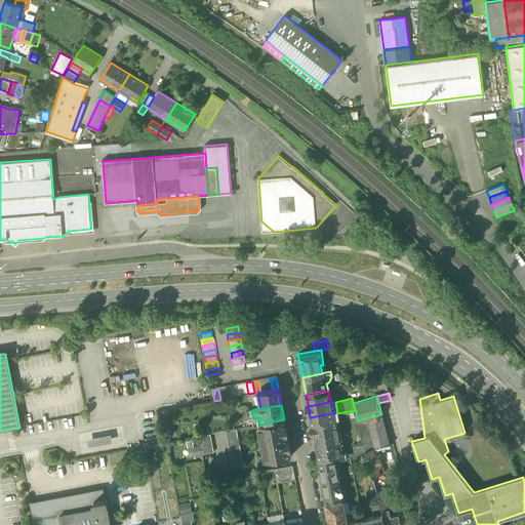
[(310,417),(312,425),(313,434),(318,459),(335,456),(341,455),(339,443),(338,443),(337,439),(340,438),(336,417),(333,418),(332,413),(310,417)]
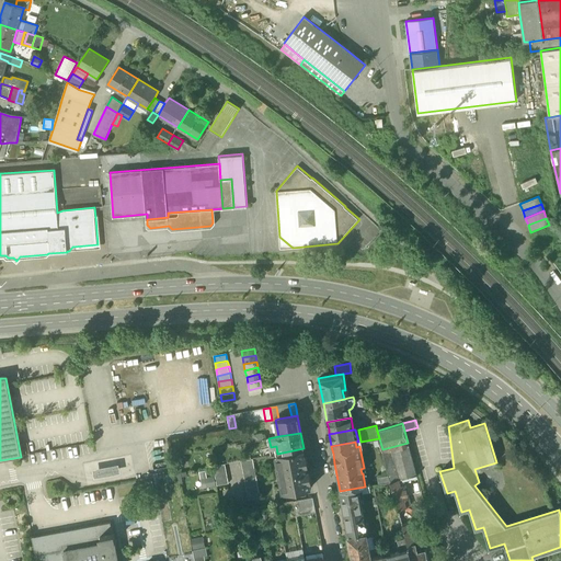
[(382,449),(387,466),(397,464),(401,477),(402,482),(418,477),(408,443),(382,449)]
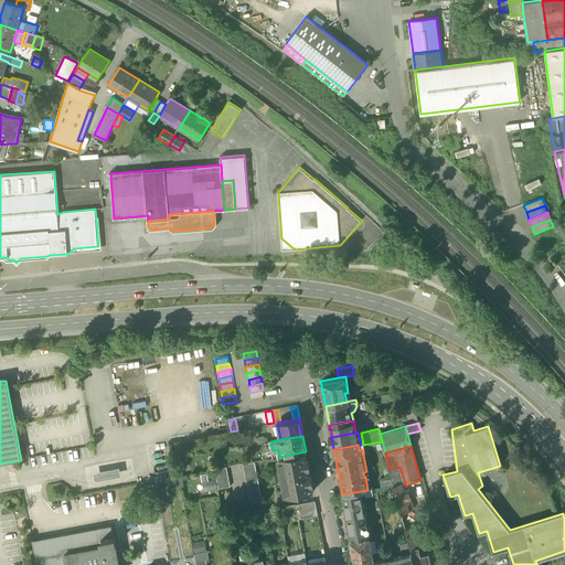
[(313,491),(306,451),(279,457),(287,497),(313,491)]
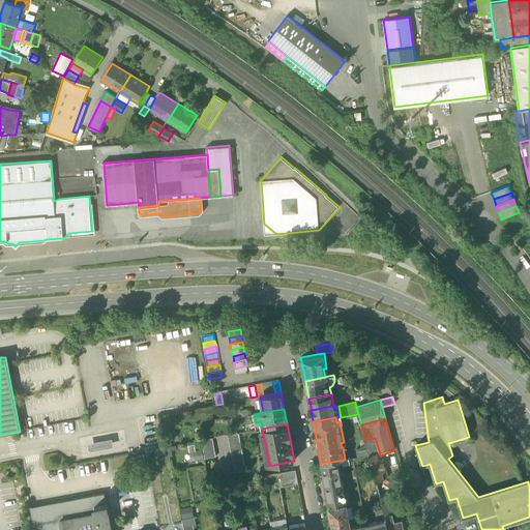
[(90,437),(92,450),(117,447),(115,434),(90,437)]
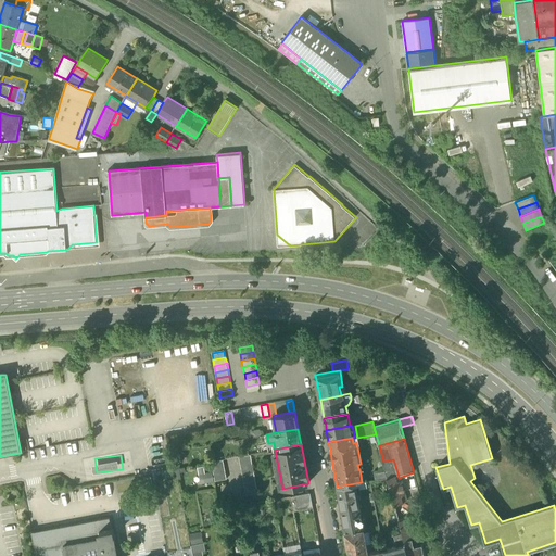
[(386,470),(387,476),(397,472),(393,459),(383,462),(386,470)]
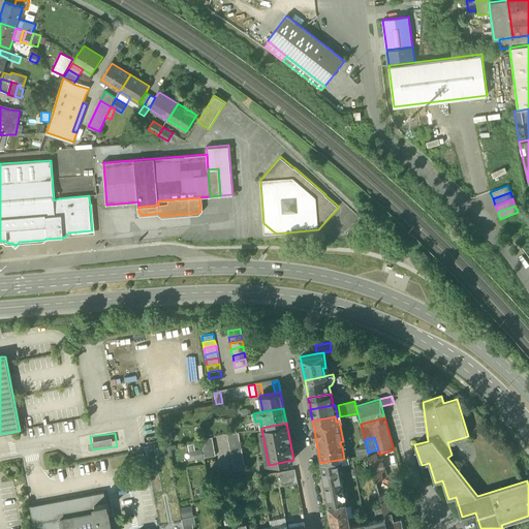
[(203,448),(204,452),(215,449),(214,443),(203,445),(203,448)]
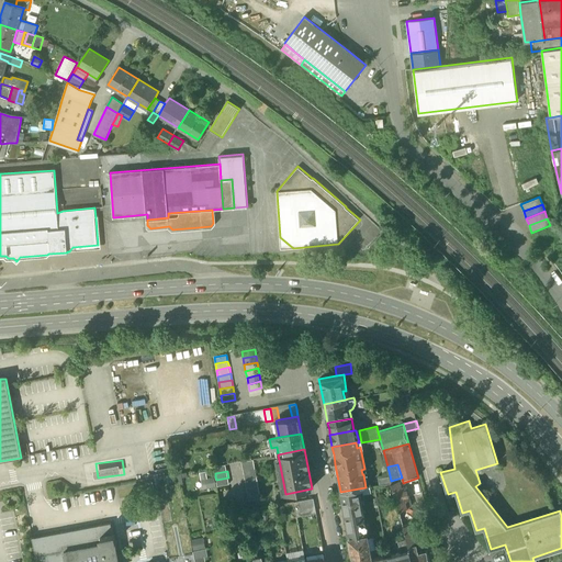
[(378,478),(380,484),(392,481),(391,481),(390,475),(378,478)]
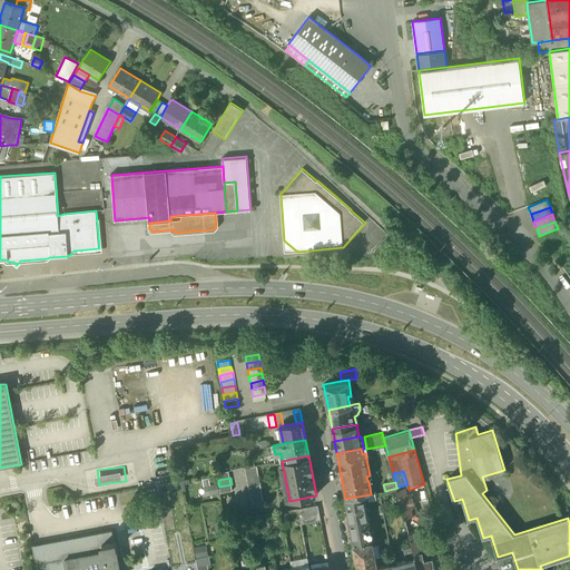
[(218,483),(210,484),(204,487),(206,497),(220,493),(219,487),(218,483)]
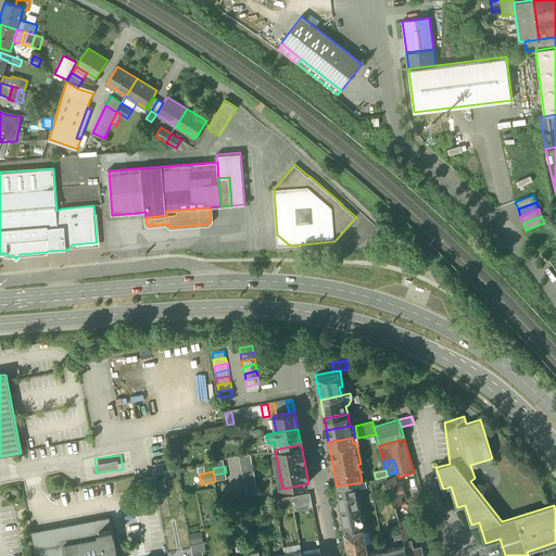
[(227,479),(226,472),(214,475),(215,481),(227,479)]
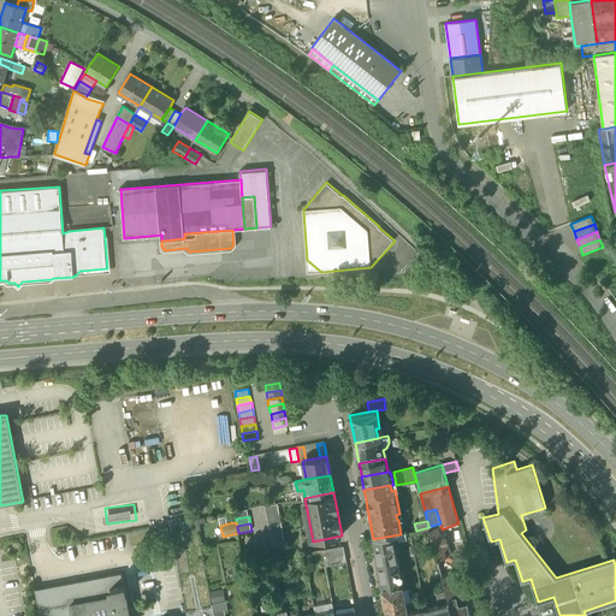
[(442,529),(440,523),(428,527),(430,527),(438,558),(446,556),(451,555),(442,529)]
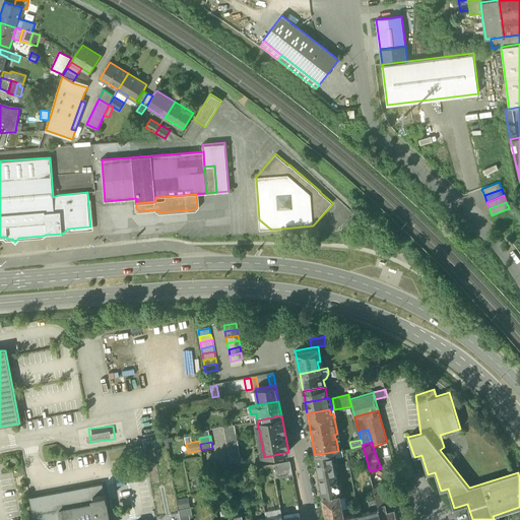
[(228,445),(229,451),(240,449),(239,443),(228,445)]
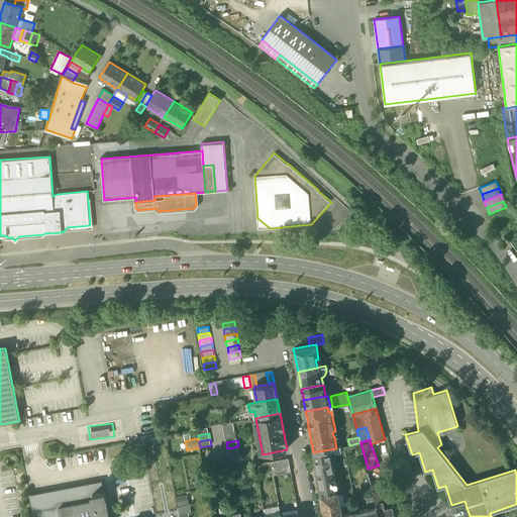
[(313,452),(321,494),(337,490),(330,449),(313,452)]
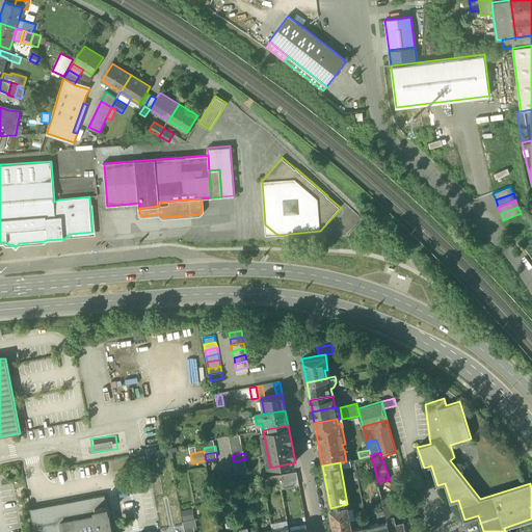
[(278,475),(282,489),(300,485),(297,472),(278,475)]
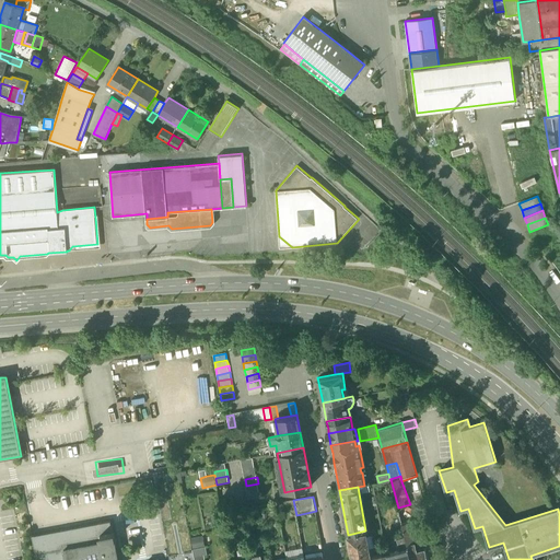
[(398,508),(401,523),(410,521),(406,505),(398,508)]
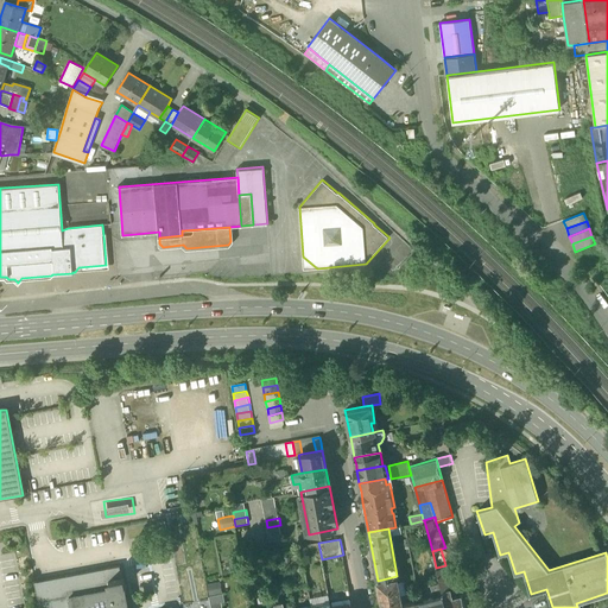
[(245,572),(241,559),(226,563),(228,575),(245,572)]
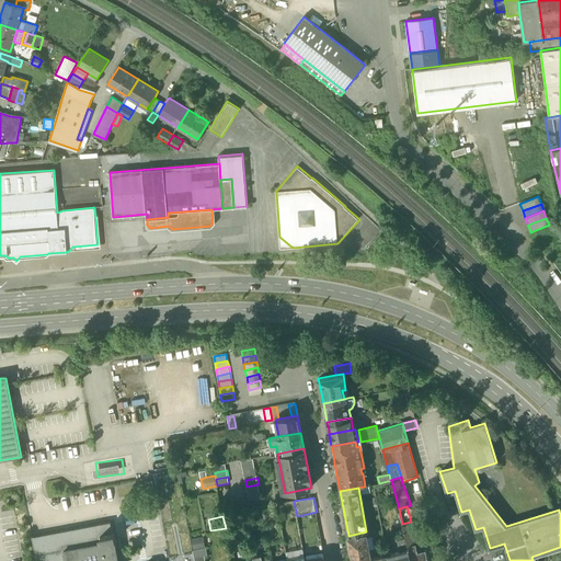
[(33,537),(36,554),(46,552),(65,549),(102,541),(101,535),(113,531),(111,522),(33,537)]
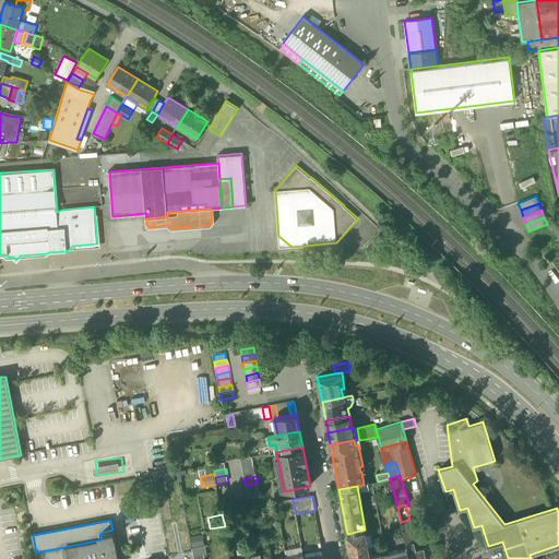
[(413,532),(409,520),(401,522),(405,535),(407,546),(408,549),(415,548),(414,545),(415,544),(412,532),(413,532)]
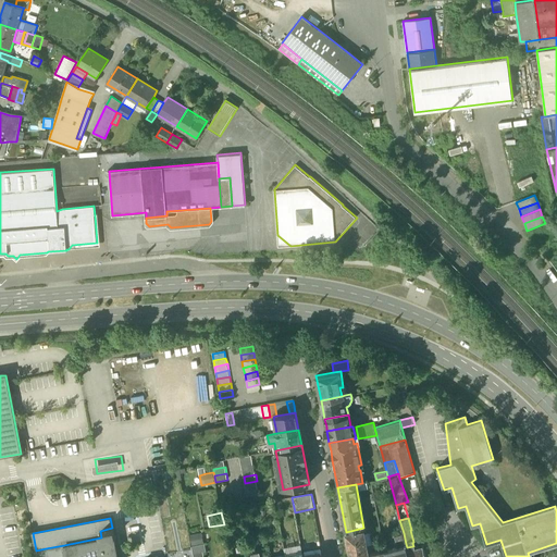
[(100,531),(101,537),(102,540),(114,536),(115,536),(113,528),(112,528),(100,531)]
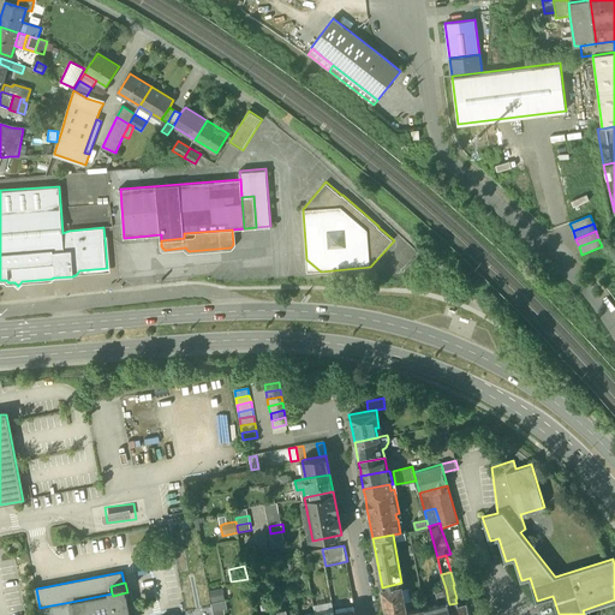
[(428,614),(425,607),(407,610),(401,583),(382,587),(387,614),(428,614)]
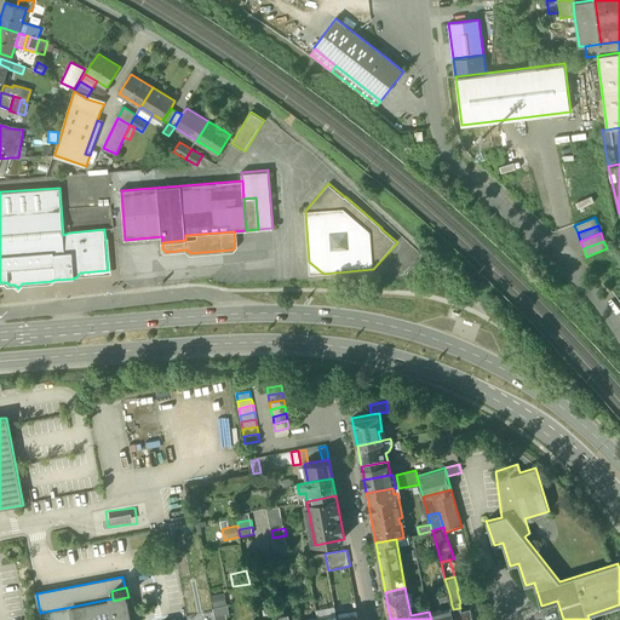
[(213,608),(220,607),(228,606),(225,592),(211,595),(213,608)]
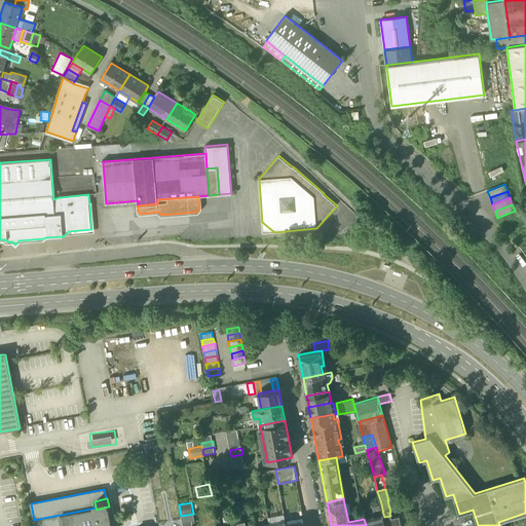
[(373,505),(374,509),(376,516),(383,514),(381,503),(373,505)]
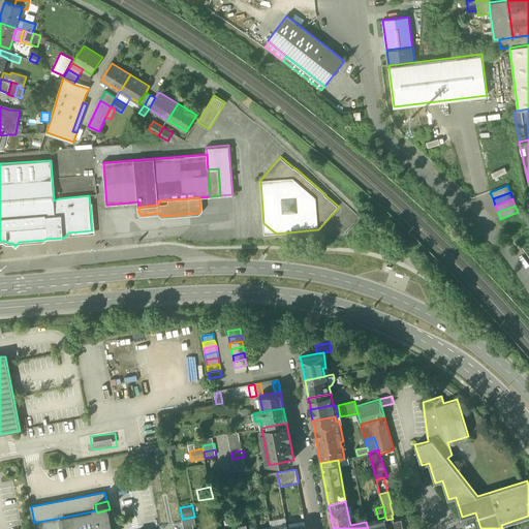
[(112,528),(109,509),(97,512),(100,528),(112,528)]
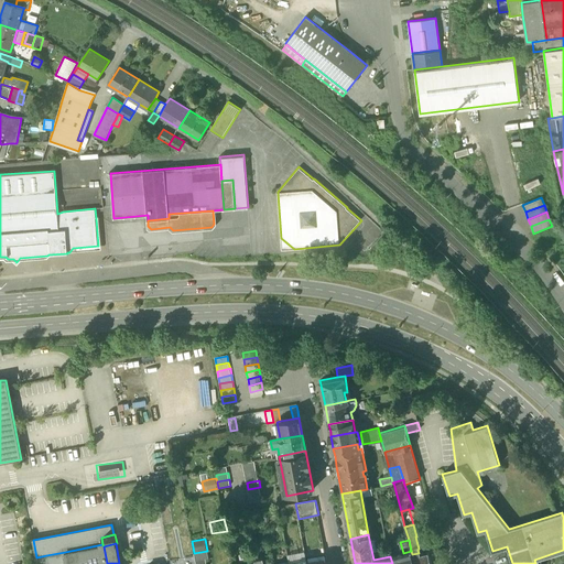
[(102,544),(65,552),(67,563),(107,563),(104,546),(102,544)]
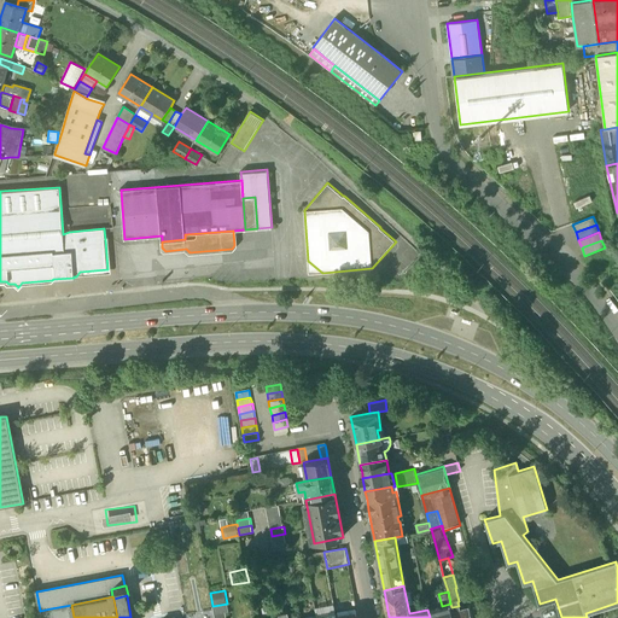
[(427,610),(438,606),(436,599),(425,601),(427,610)]
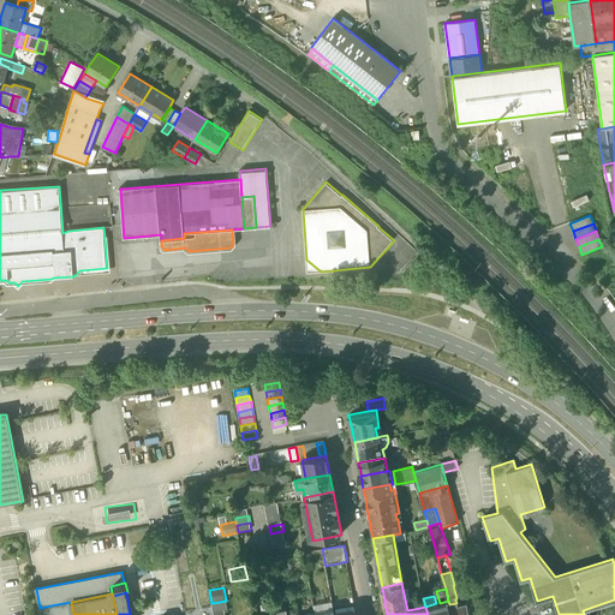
[(314,604),(315,613),(316,613),(334,609),(334,608),(332,601),(314,604)]
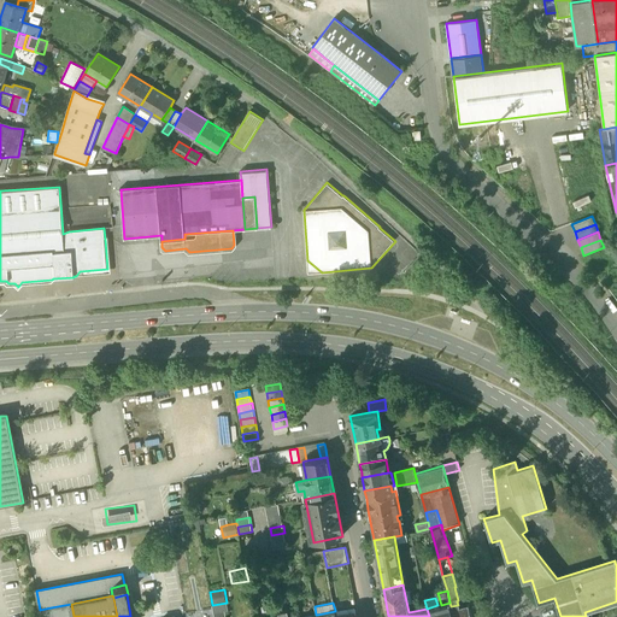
[(427,609),(429,616),(453,616),(451,606),(450,603),(441,605),(438,605),(427,609)]
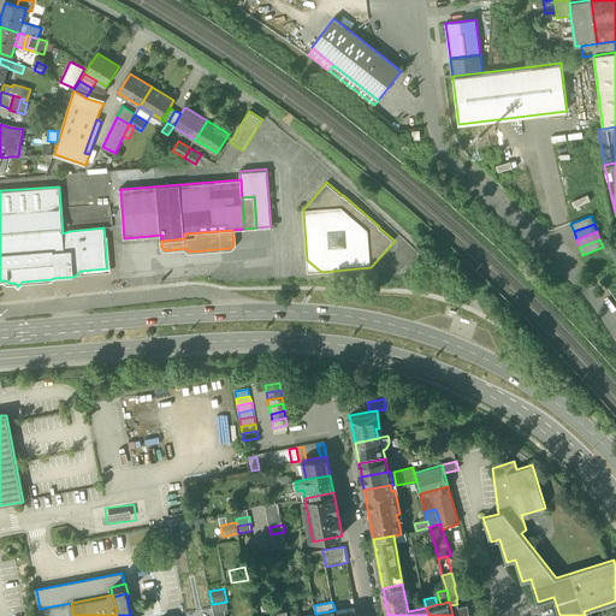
[(472,615),(468,602),(457,604),(450,605),(452,615),(472,615)]
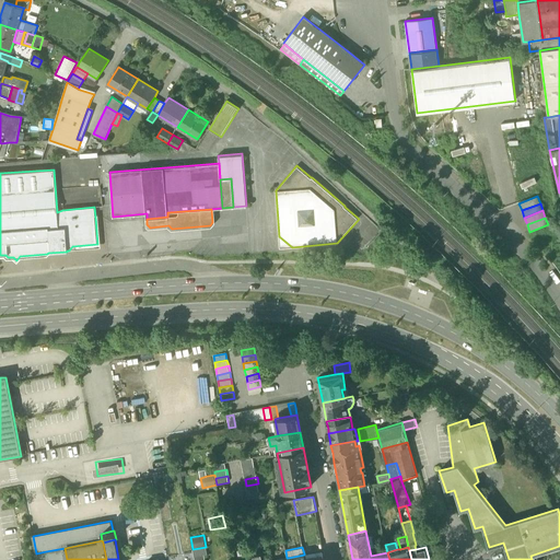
[(47,559),(67,559),(65,548),(46,551),(47,559)]
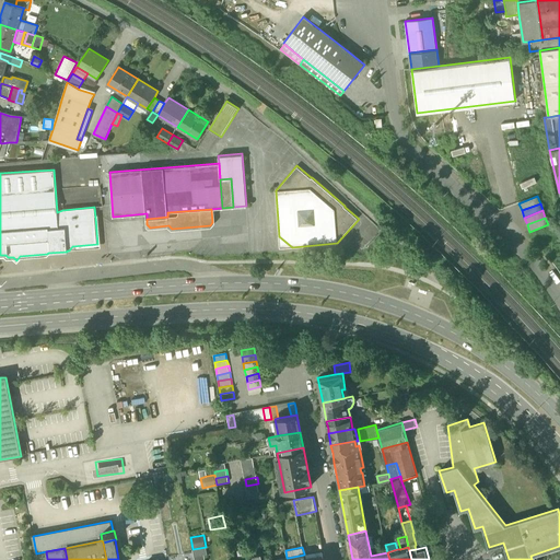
[(324,550),(304,553),(304,555),(305,559),(325,556),(324,550)]
